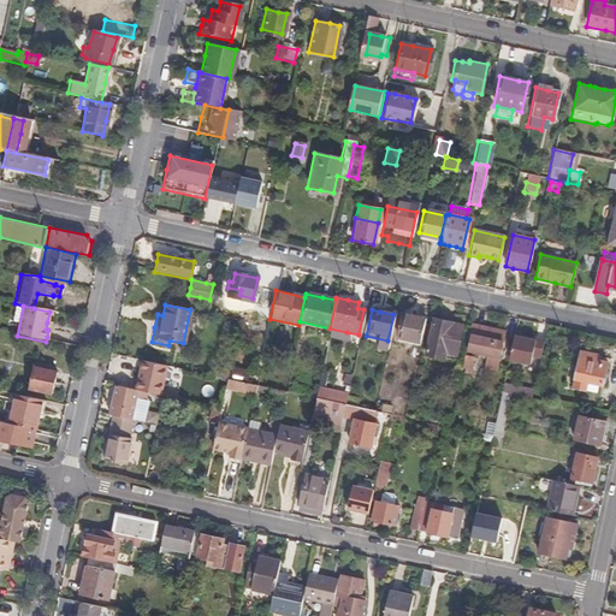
[(397,342),(418,347),(424,319),(413,317),(403,314),(397,342)]
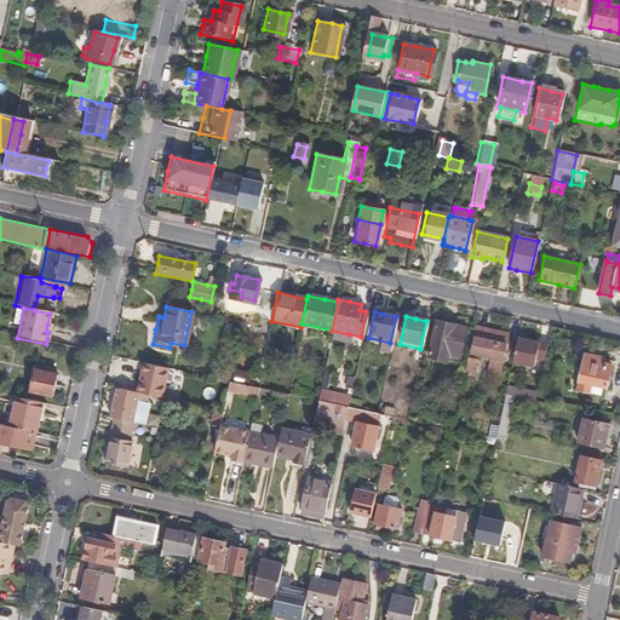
[(447,355),(458,357),(465,328),(449,325),(434,322),(426,359),(446,362),(447,355)]
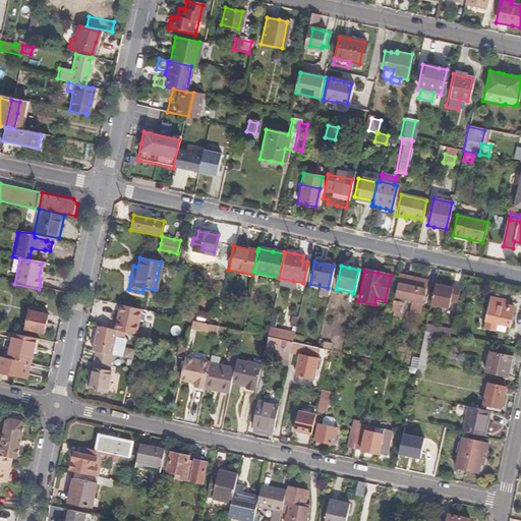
[(397,275),(392,296),(411,301),(409,311),(417,313),(425,281),(416,279),(397,275)]
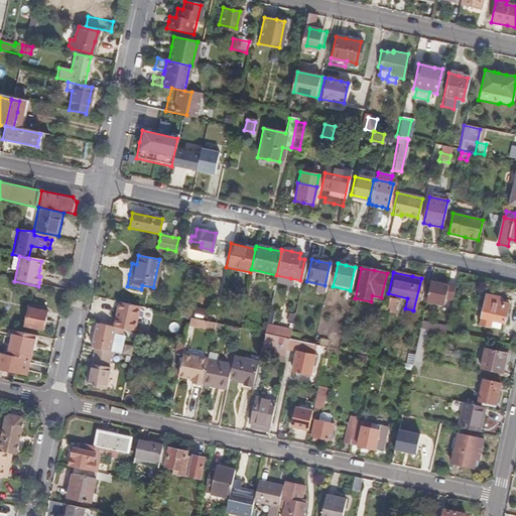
[(276,275),(274,281),(288,284),(290,278),(276,275)]
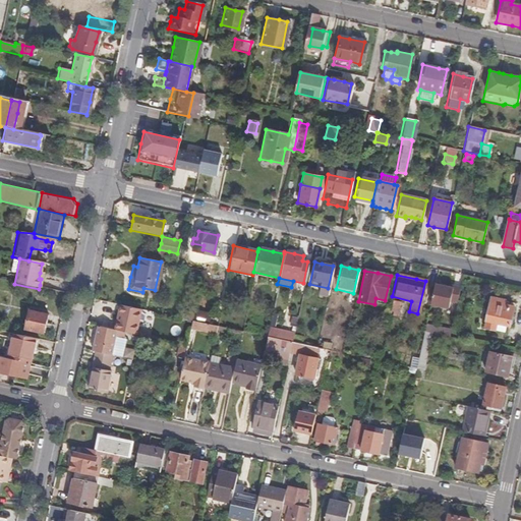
[(444,286),(433,285),(429,304),(447,307),(448,301),(455,302),(458,287),(452,286),(451,288),(444,286)]
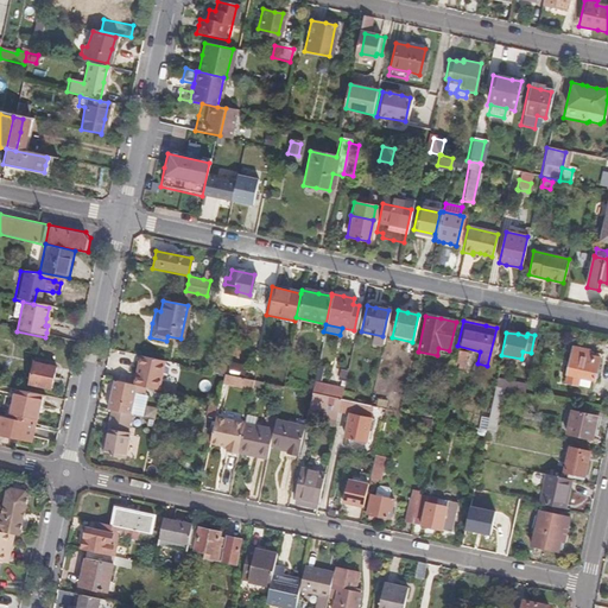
[(597,368),(599,360),(581,355),(582,350),(571,348),(564,384),(588,388),(590,380),(594,381),(597,368)]
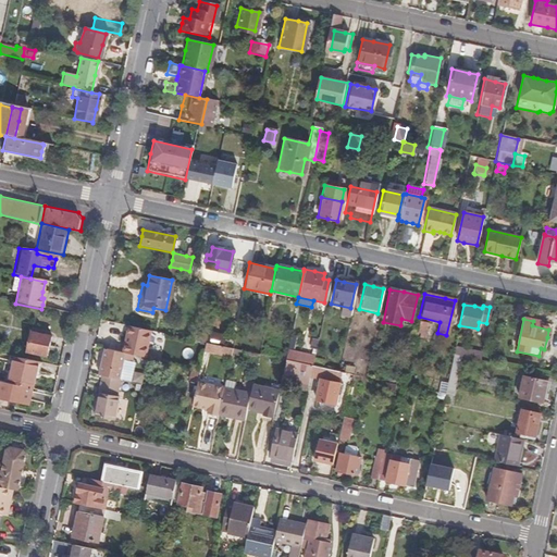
[(418,338),(423,339),(426,325),(418,323),(415,335),(418,335),(418,338)]
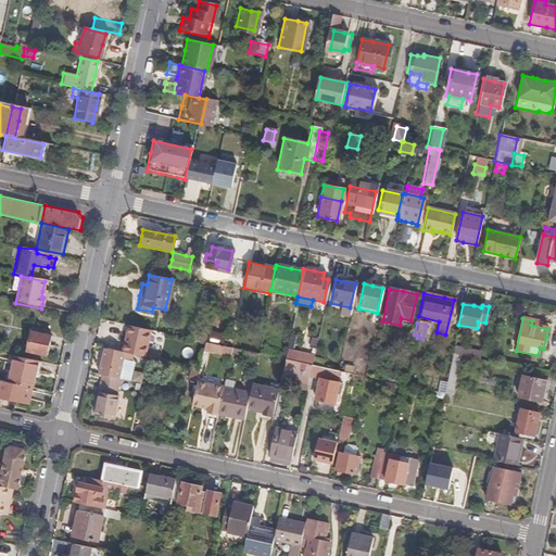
[(127,325),(122,352),(130,353),(140,355),(146,329),(127,325)]
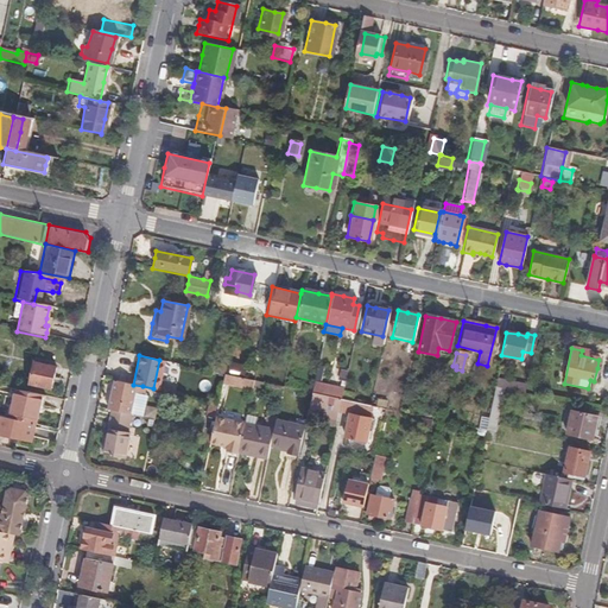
[(35,361),(30,382),(52,387),(56,374),(57,366),(35,361)]
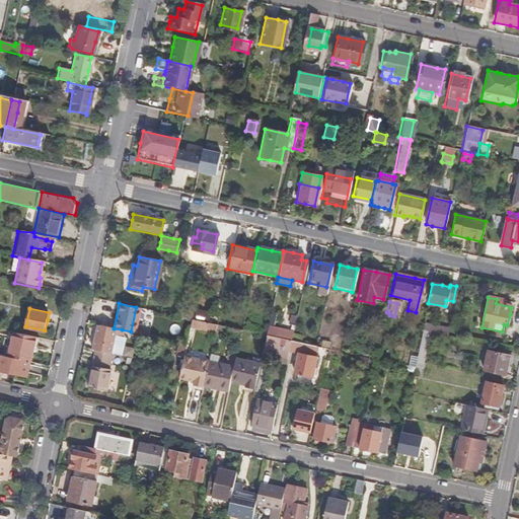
[(207,323),(209,314),(194,311),(192,319),(207,323)]
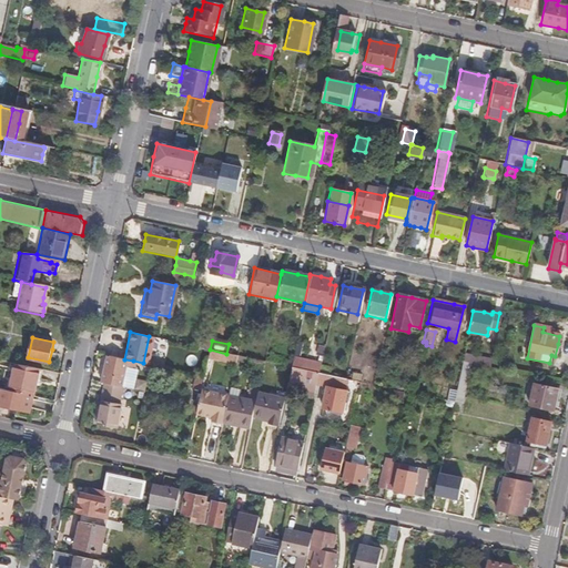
[(233,364),(234,361),(235,355),(226,354),(210,350),(209,350),(206,358),(233,364)]
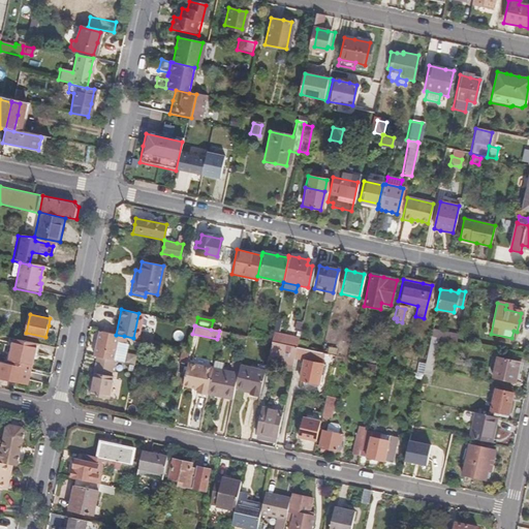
[(430,337),(436,338),(454,342),(455,335),(432,330),(430,337)]
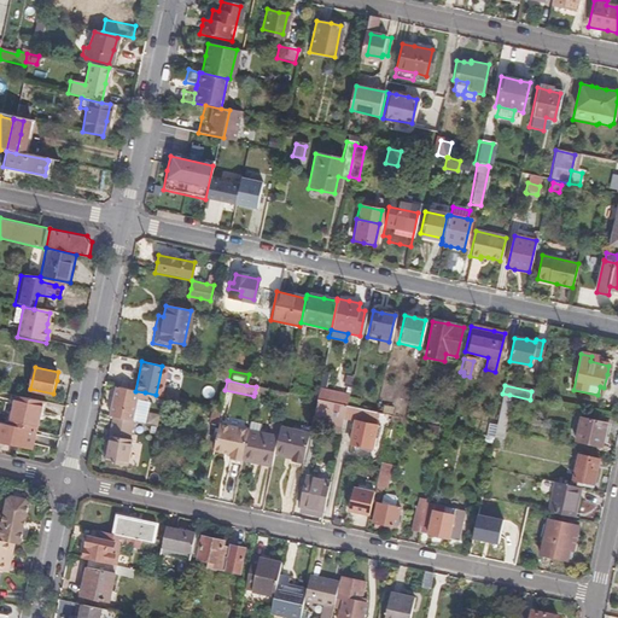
[(111,401),(108,417),(112,418),(129,421),(135,397),(144,398),(145,392),(135,391),(114,386),(111,401)]
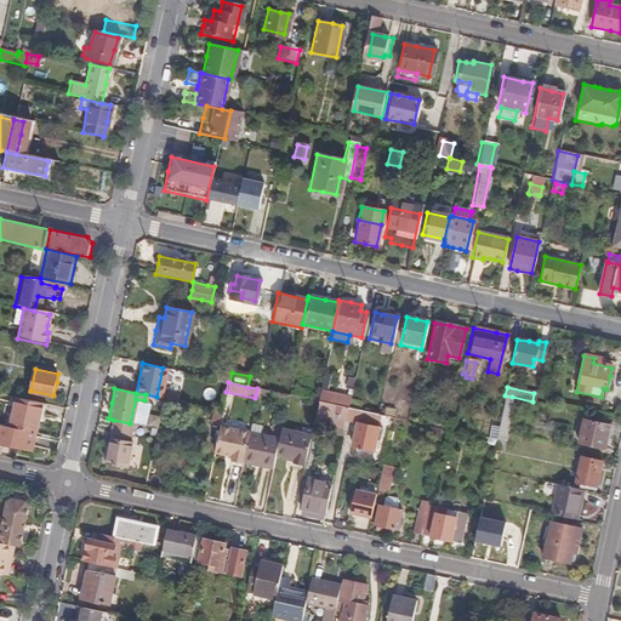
[(256,394),(286,402),(288,396),(257,388),(256,394)]
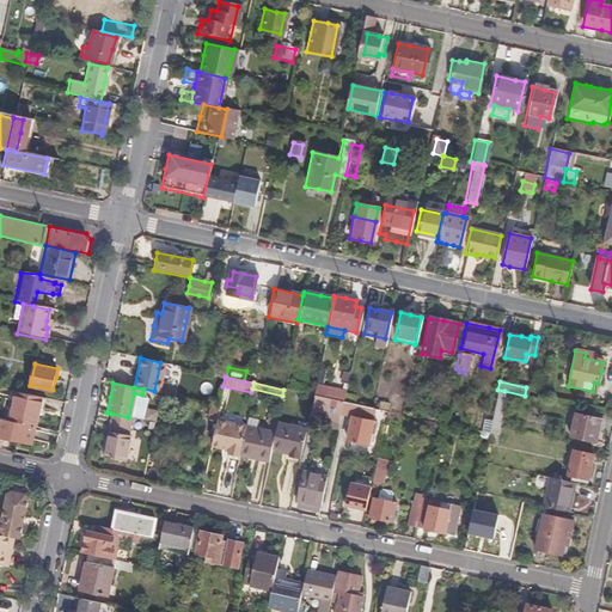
[(328,399),(335,401),(337,391),(316,386),(314,390),(313,396),(328,399)]
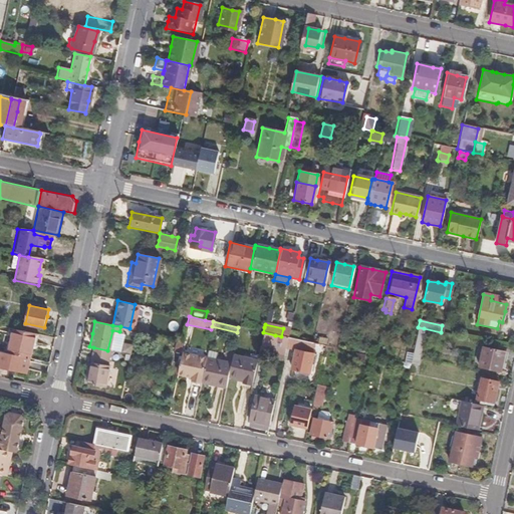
[(411,357),(418,359),(424,328),(418,327),(412,355),(411,357)]
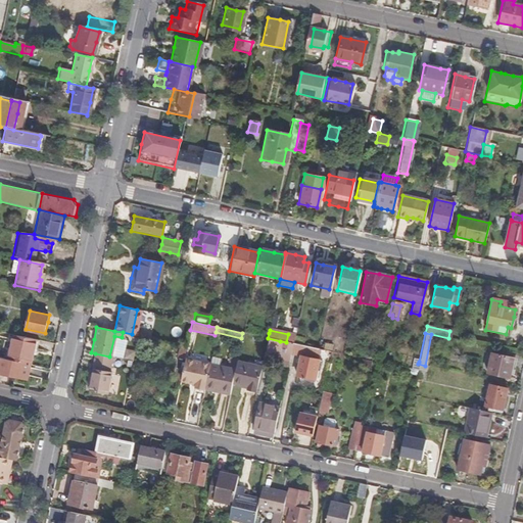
[(35,350),(37,340),(14,335),(10,355),(33,361),(35,350)]
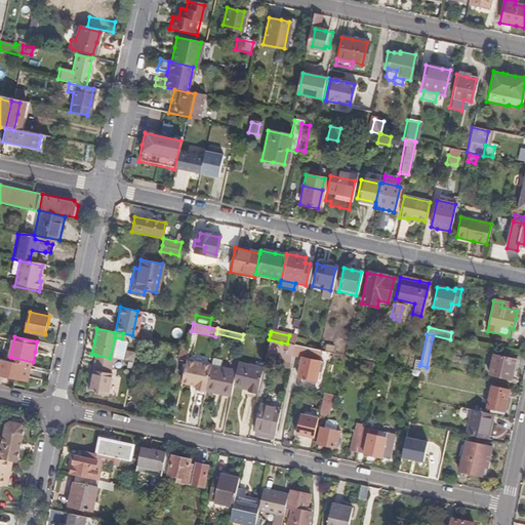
[(294,337),(293,345),(303,347),(304,339),(294,337)]
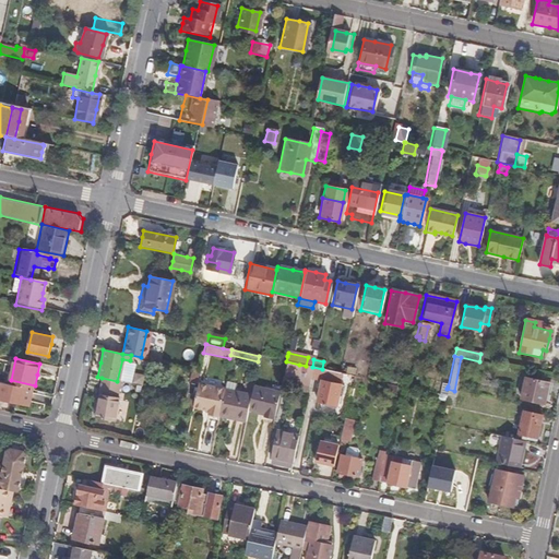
[(286,361),(283,378),(295,380),(299,365),(286,361)]
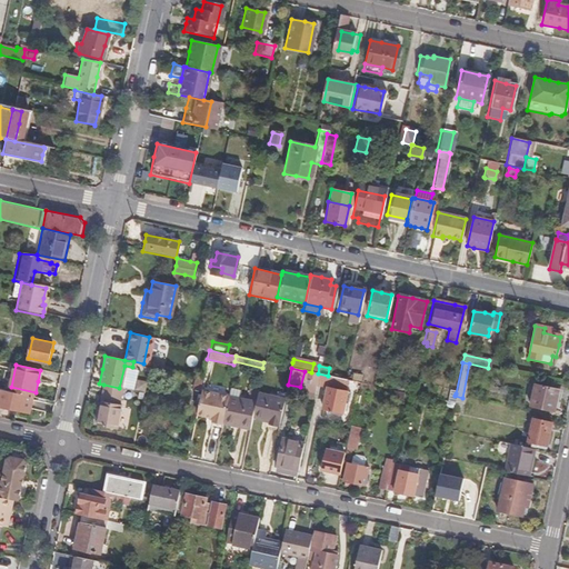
[(318,373),(315,386),(325,388),(328,376),(318,373)]
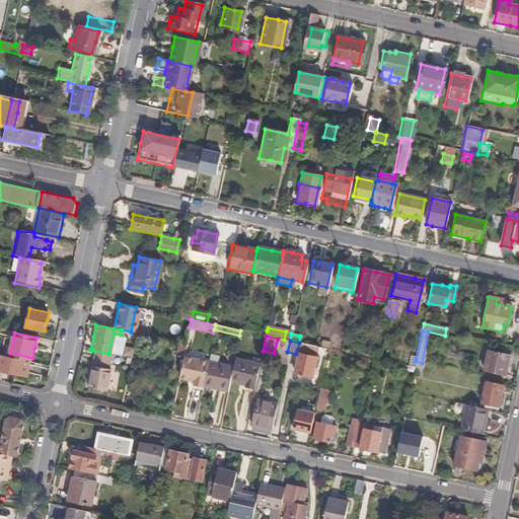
[(175,355),(182,357),(186,345),(177,344),(175,355)]
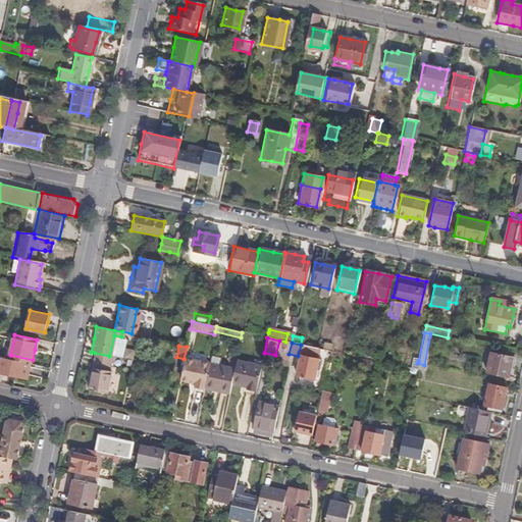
[(118,364),(120,358),(109,356),(95,353),(92,367),(89,380),(86,380),(85,384),(88,385),(87,392),(100,395),(106,361),(118,364)]
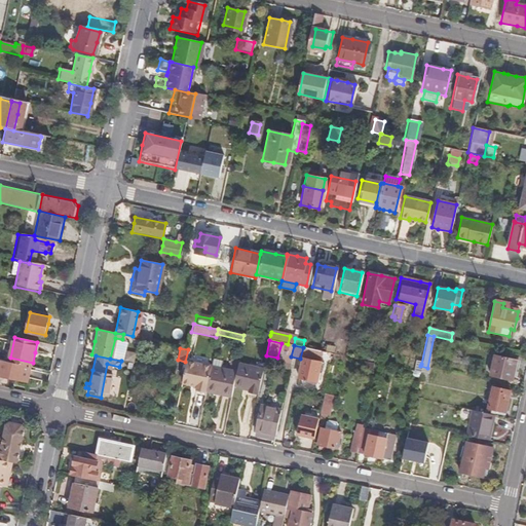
[(493,355),(489,376),(512,381),(514,372),(516,361),(493,355)]
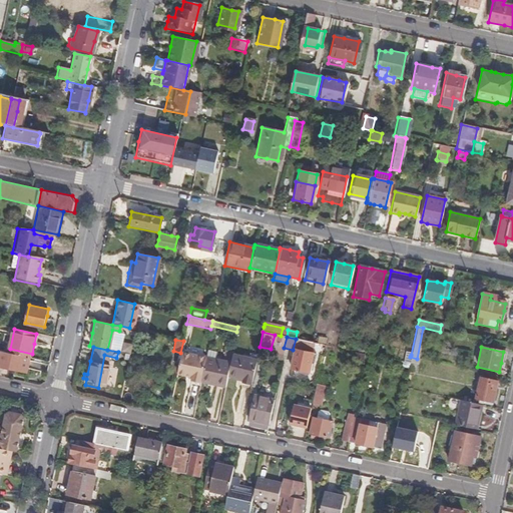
[(0,365),(27,371),(30,356),(0,349),(0,365)]
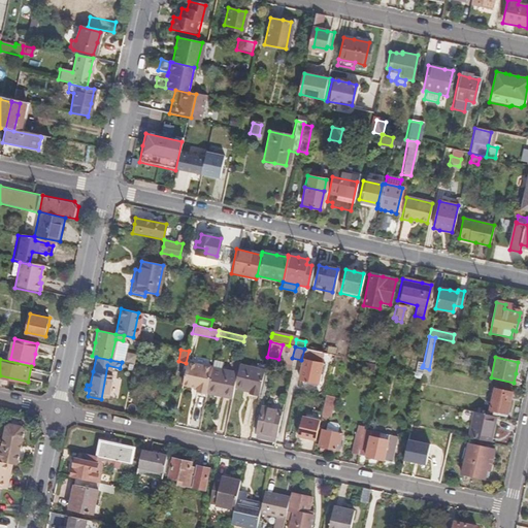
[(230,399),(233,389),(238,365),(239,362),(230,360),(227,370),(221,369),(210,367),(210,368),(205,394),(216,396),(230,399)]
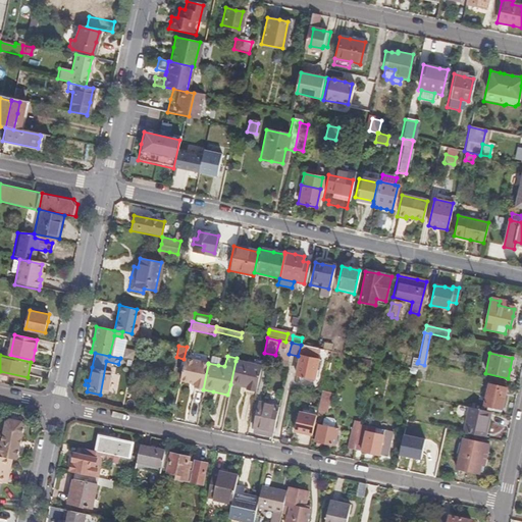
[(315,359),(298,356),(294,374),(304,376),(311,378),(315,359)]
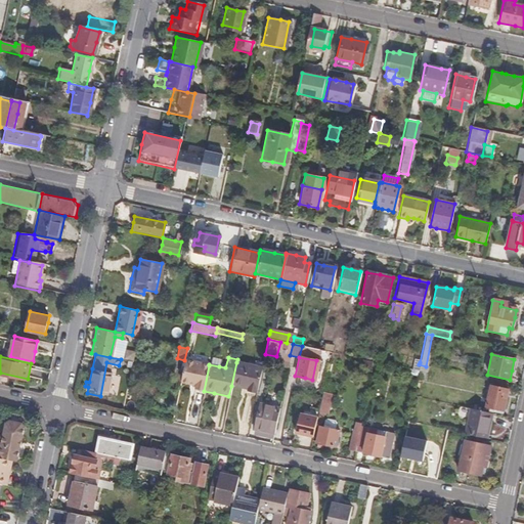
[(203,392),(204,391),(209,365),(184,360),(179,383),(188,385),(194,387),(193,390),(203,392)]
